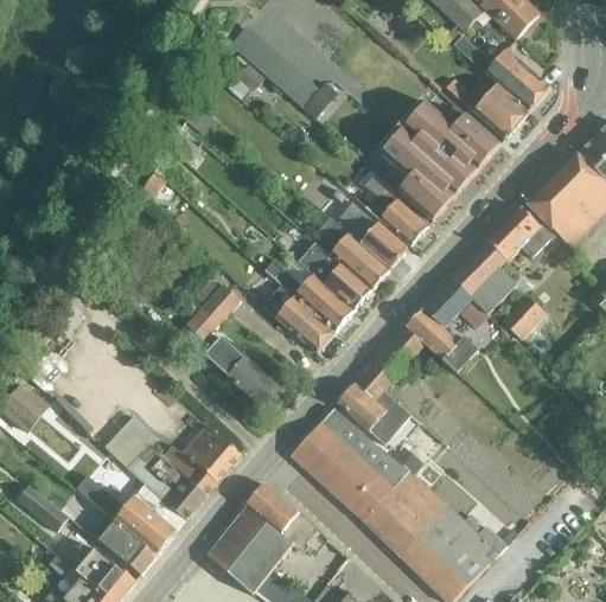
[(382,0),(380,2),(396,18),(408,7),(400,0),(382,0)]
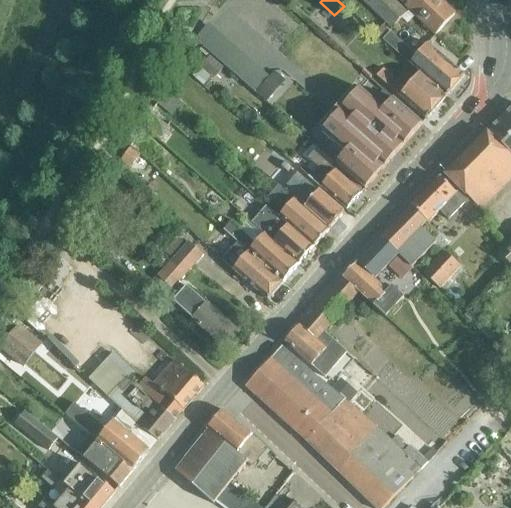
[(364,0),(390,25),(404,11),(393,0),(364,0)]
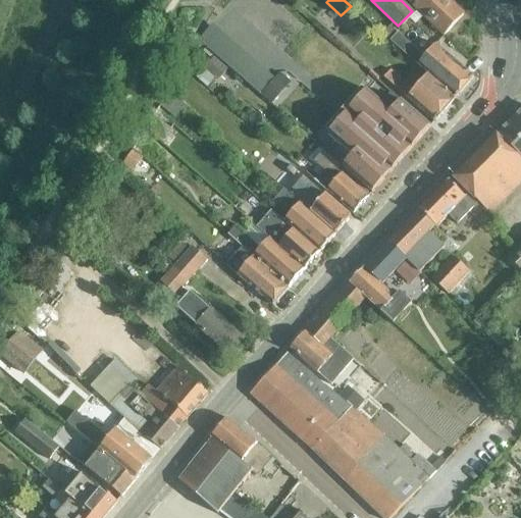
[(412,0),(411,1),(443,32),(462,12),(449,0),(412,0)]
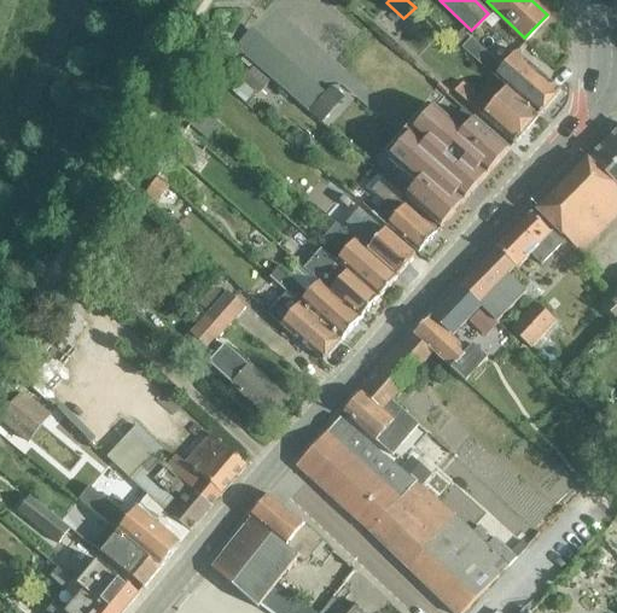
[(246,25),(230,46),(303,107),(320,87),(246,25)]
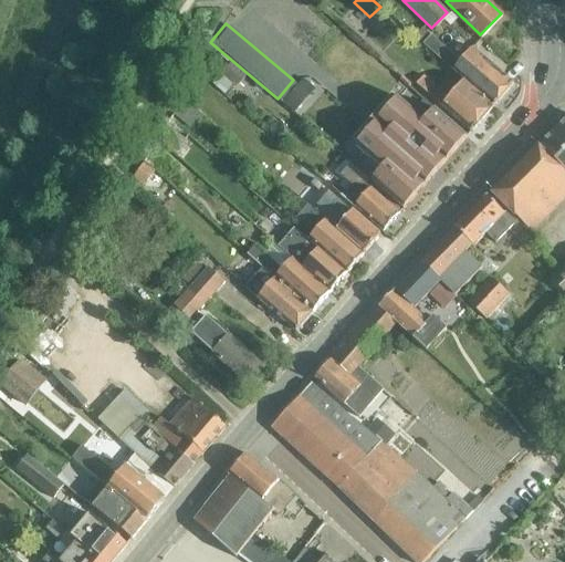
[(462,79),(492,102),(511,81),(470,44),(458,58),(420,24),(412,33),(462,79)]
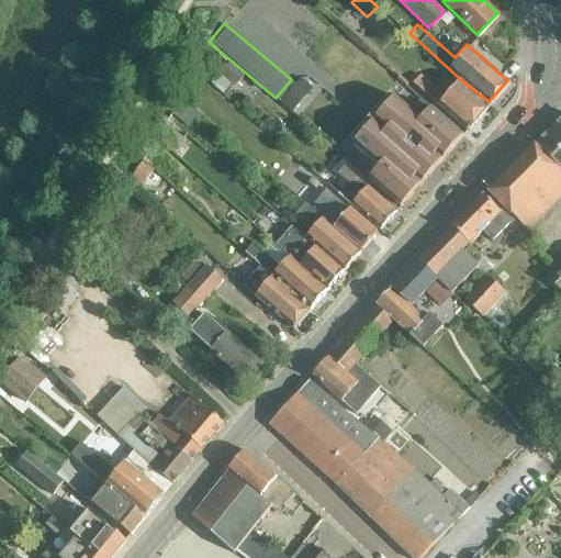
[(228,59),(217,74),(232,86),(244,73),(228,59)]
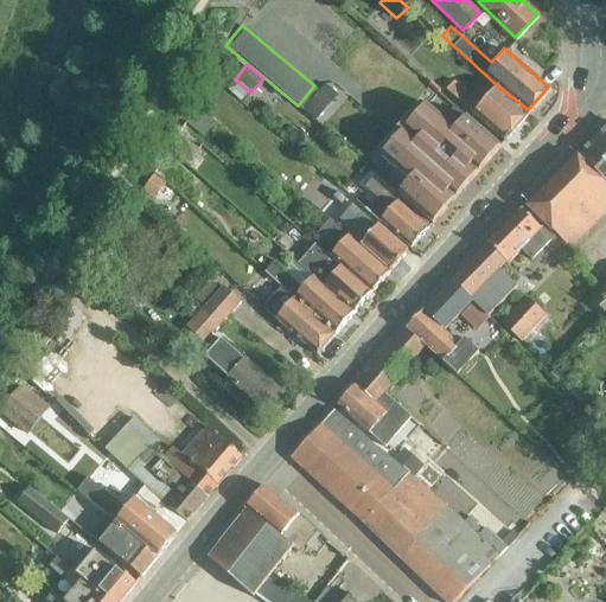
[(528,109),(496,84),(479,103),(452,78),(445,85),(503,138),(528,109)]
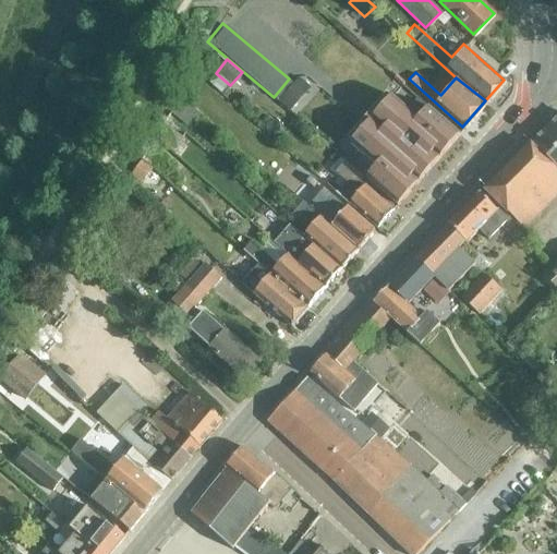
[(295,73),(275,98),(286,108),(307,83),(295,73)]
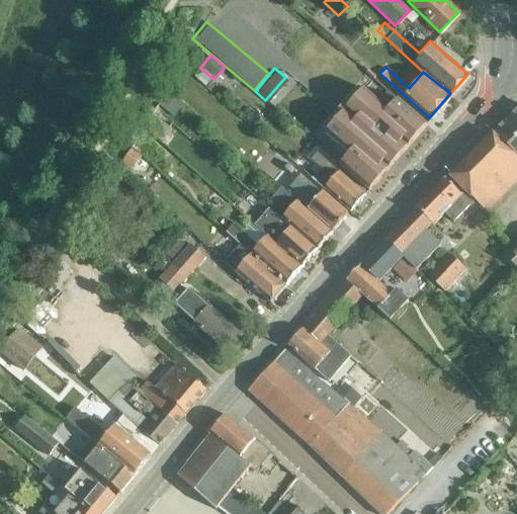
[(367,187),(424,120),(395,95),(385,106),(360,86),(323,131),(347,151),(338,162),(367,187)]
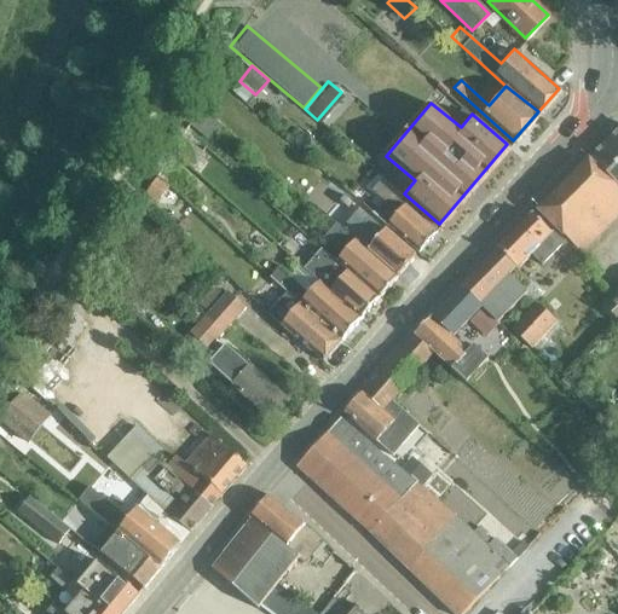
[(202,106),(190,123),(206,137),(219,120),(202,106)]
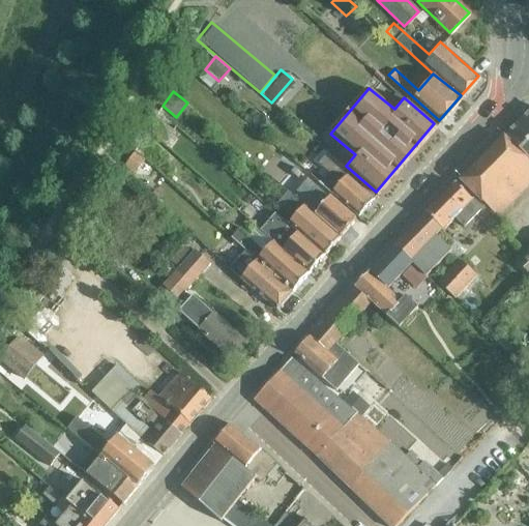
[(528,107),(503,134),(528,158),(528,107)]
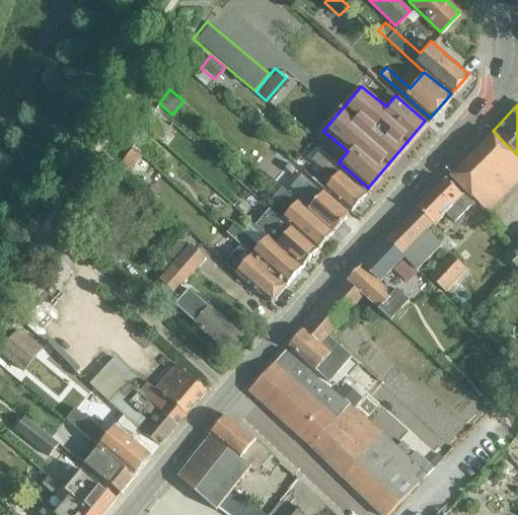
[(161,139),(168,126),(150,116),(143,129),(161,139)]
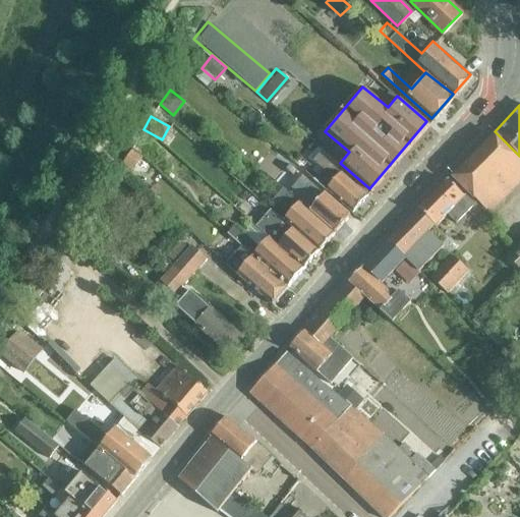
[(519,156),(495,131),(452,174),(468,189),(477,198),(488,210),(519,178),(519,156)]
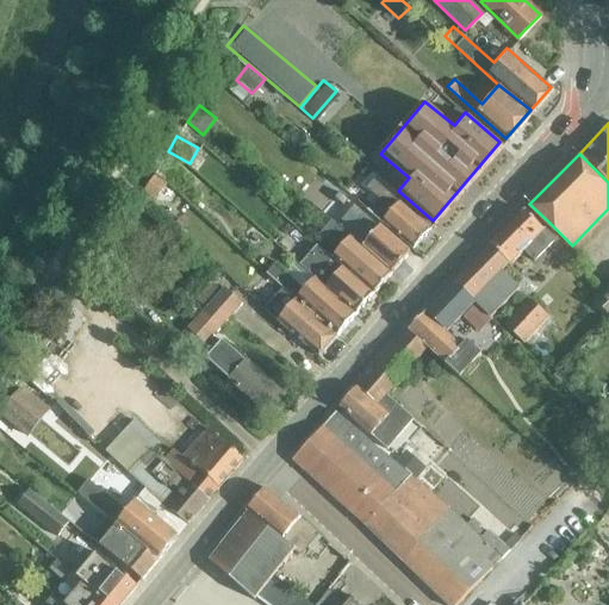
[(179,191),(188,179),(163,160),(154,172),(179,191)]
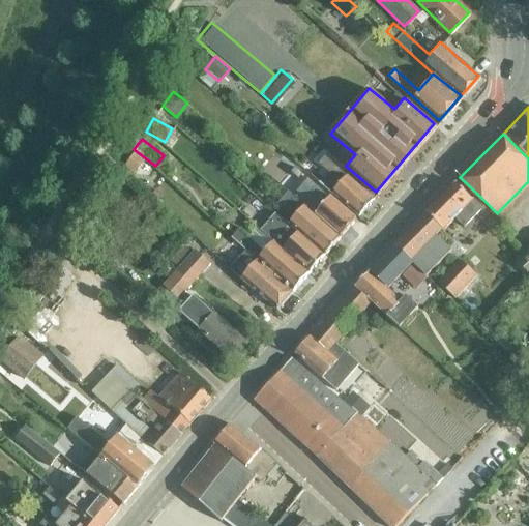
[(130,153),(122,165),(134,174),(143,162),(130,153)]
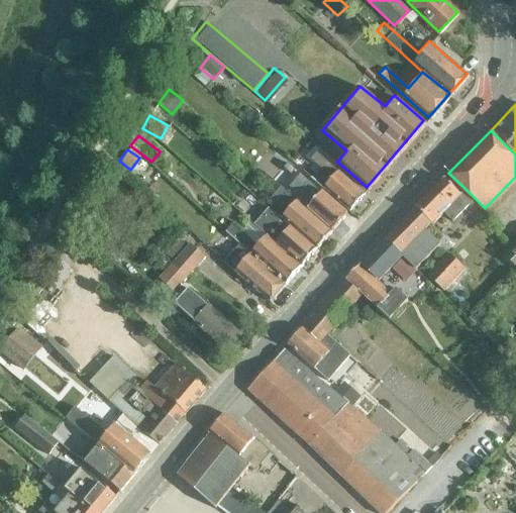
[(314,149),(308,157),(318,165),(330,175),(322,185),(323,186),(348,208),(363,191),(314,149)]
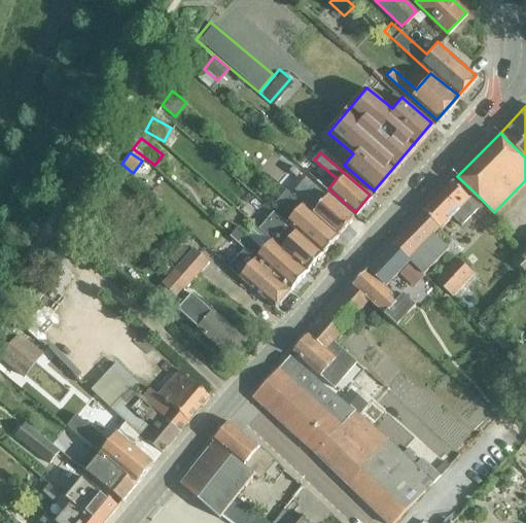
[(281,158),(276,165),(281,170),(287,163),(281,158)]
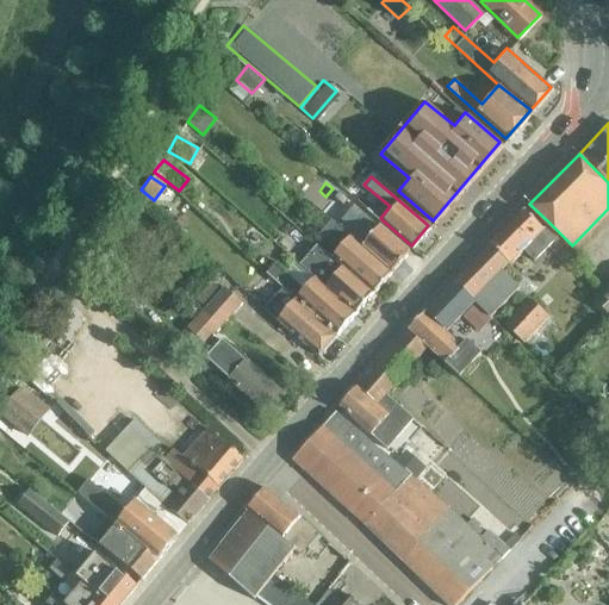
[(379,219),(365,207),(355,199),(343,212),(370,234),(360,244),(390,269),(408,249),(378,223),(381,219),(380,218),(379,219)]
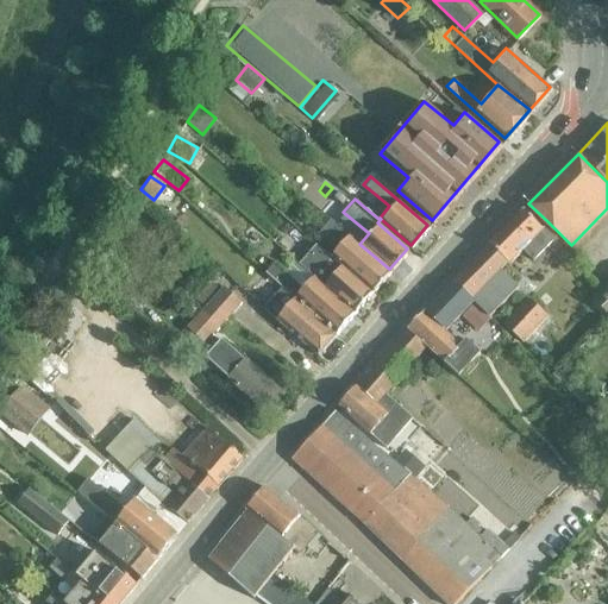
[(558,232),(547,221),(543,226),(522,207),(489,243),(507,260),(508,262),(524,246),(534,257),(558,232)]
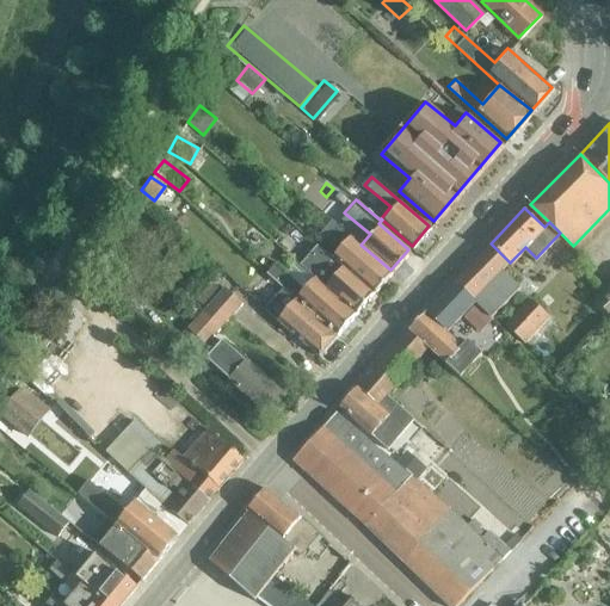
[(361,245),(334,222),(330,217),(318,232),(321,234),(325,230),(342,243),(331,255),(342,265),(373,291),(390,270),(361,245)]
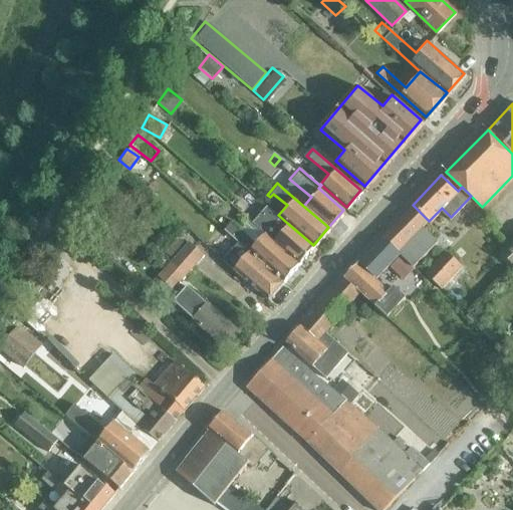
[(265,204),(254,217),(251,221),(263,232),(298,262),(313,245),(287,223),(278,215),(265,204)]
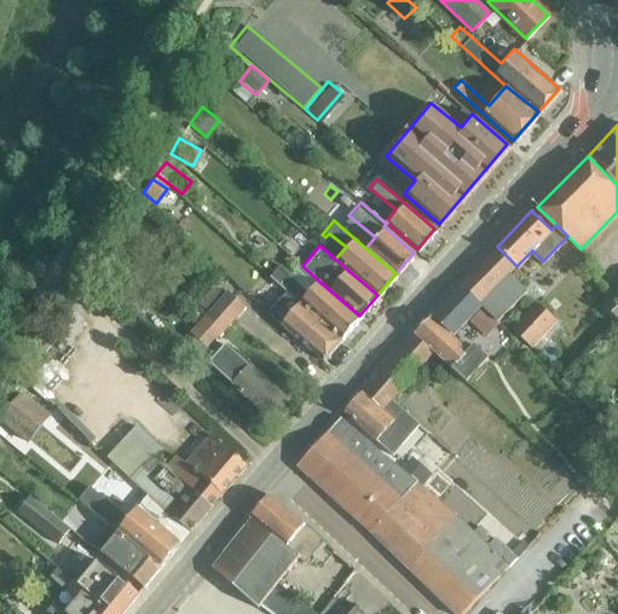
[(497,247),(461,283),(480,302),(497,318),(526,288),(509,271),(515,265),(497,247)]
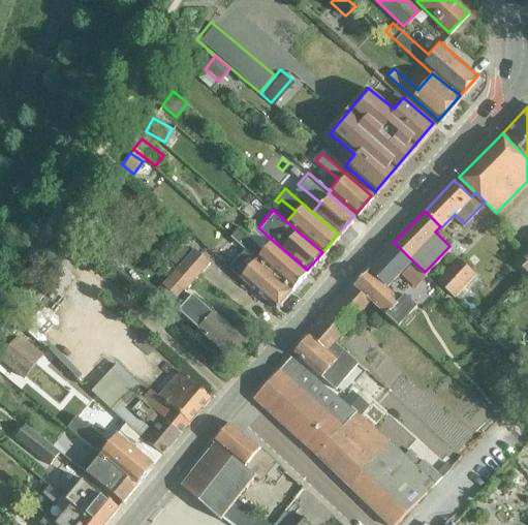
[(238,226),(230,235),(243,246),(291,287),(307,270),(271,239),(262,248),(238,226)]
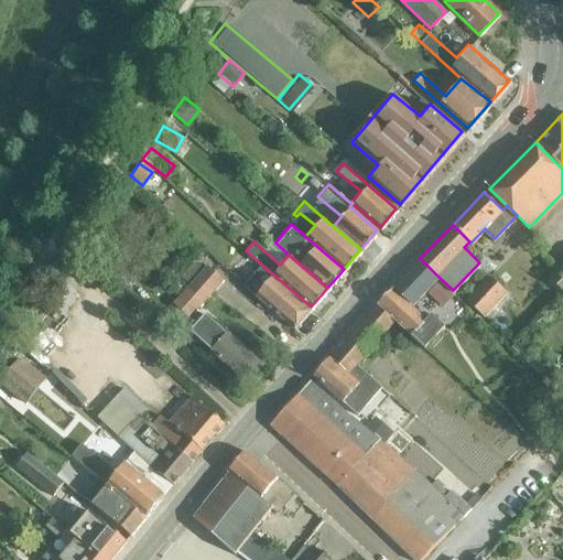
[(420,258),(377,302),(394,319),(424,346),(444,324),(430,312),(425,318),(411,303),(430,283),(437,276),(420,258)]
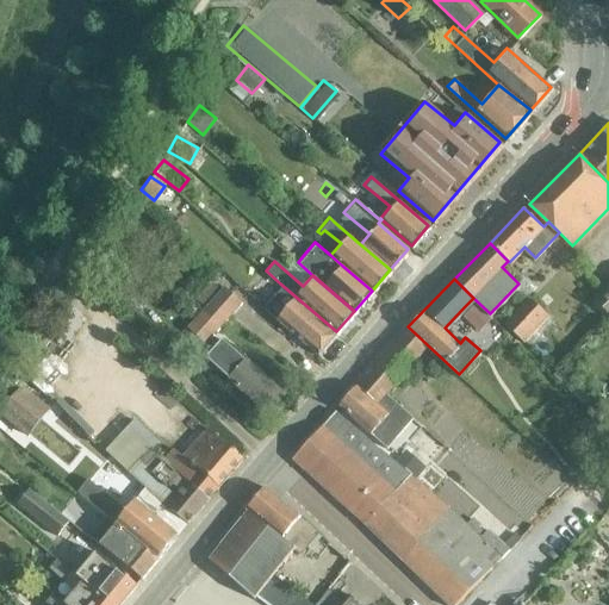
[(608,311),(608,282),(594,298),(608,311)]
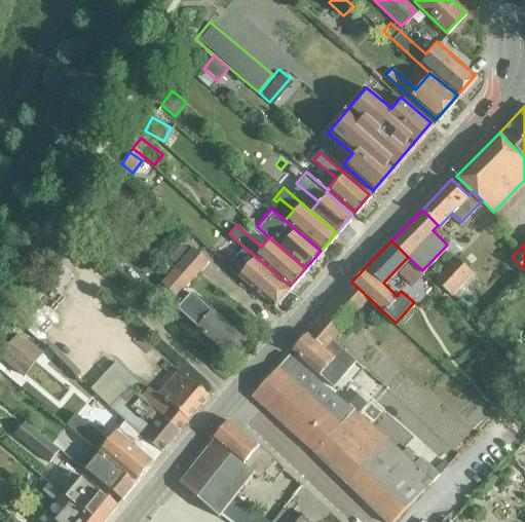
[(241,245),(236,251),(226,263),(274,304),(290,286),(241,245)]
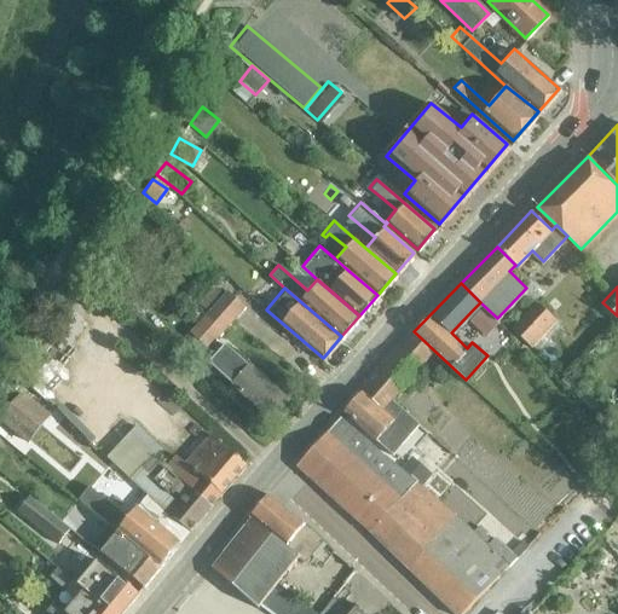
[(226,289),(213,305),(230,320),(244,303),(226,289)]
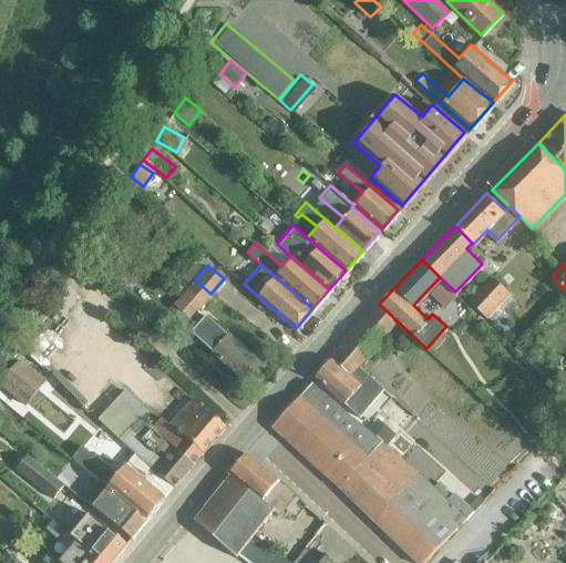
[(485,316),(508,290),(491,274),(466,298),(485,316)]
